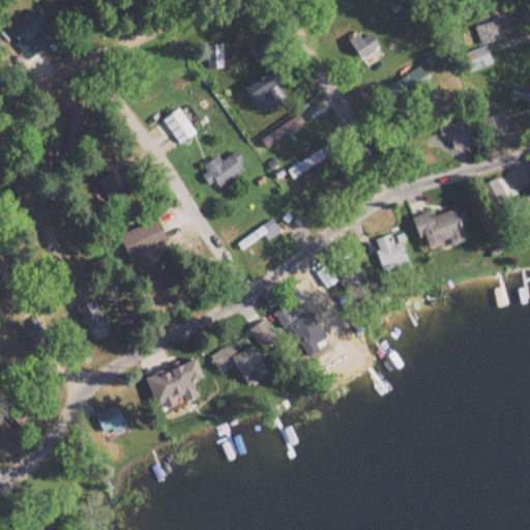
[(472,27),(479,50),(460,56),(463,67),(489,59),(484,46),(499,41),(497,34),(507,31),(503,18),(472,27)]
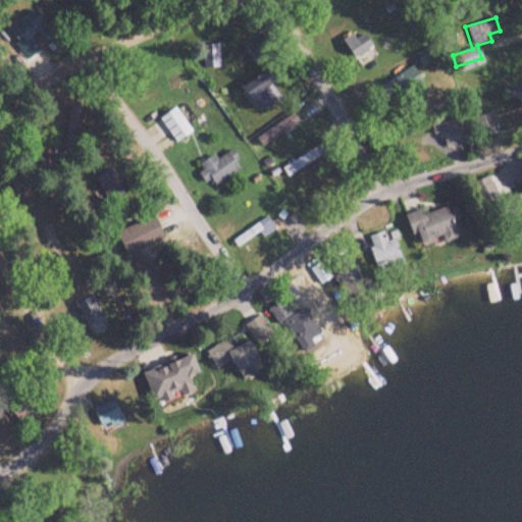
[(253,61),(274,50),(266,34),(245,45),(253,61)]
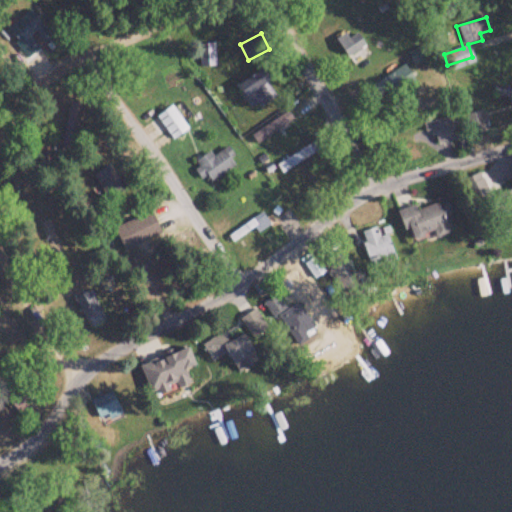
[(273,99),(265,86),(273,80),(265,68),(236,85),(252,112),(273,99)]
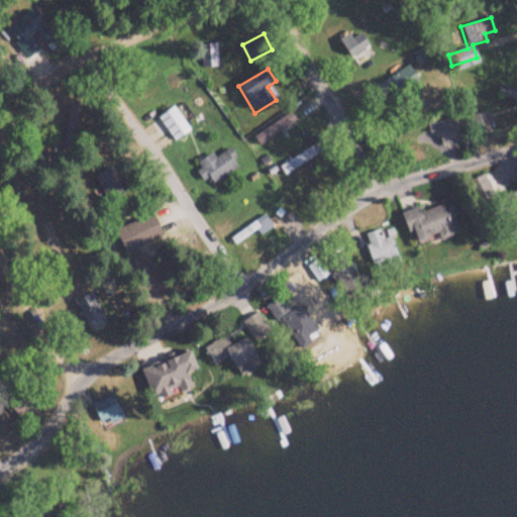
[(189,132),(173,107),(157,117),(173,142),(189,132)]
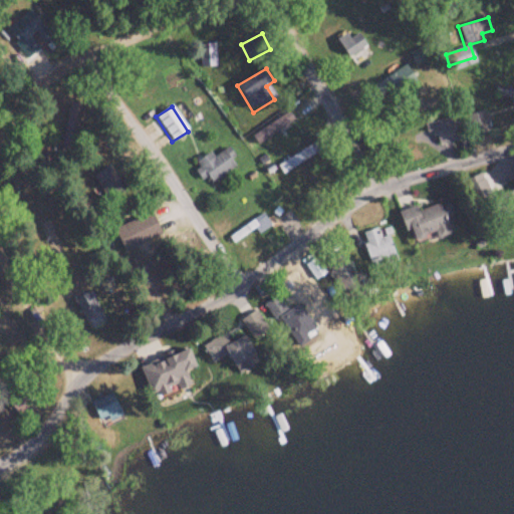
[(294,120),(288,110),(251,137),(258,147),(294,120)]
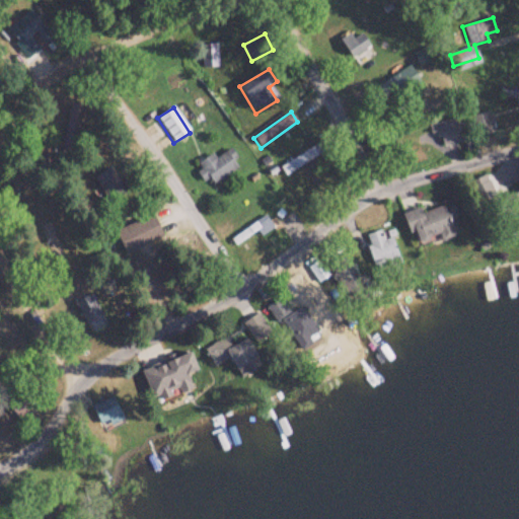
[(494,133),(488,112),(471,117),(477,138),(494,133)]
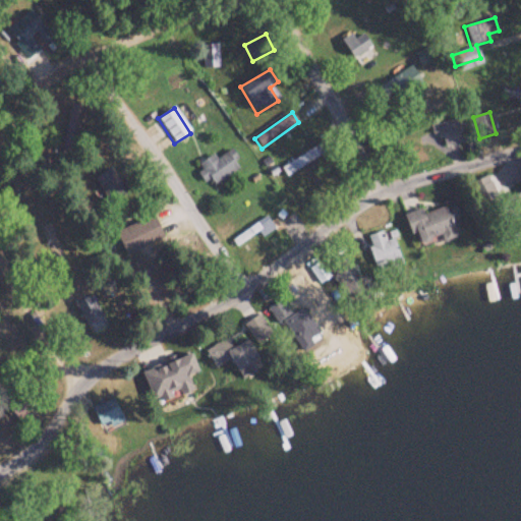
[(473,139),(464,116),(439,126),(447,149),(473,139)]
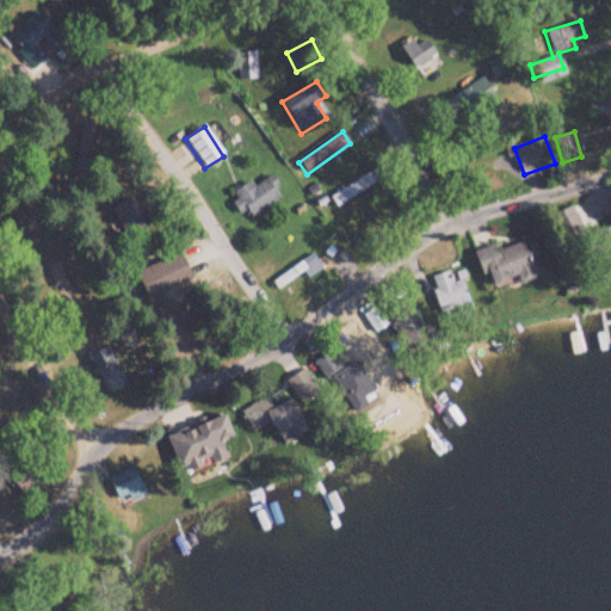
[(328,197),(337,210),(383,179),(375,166),(328,197)]
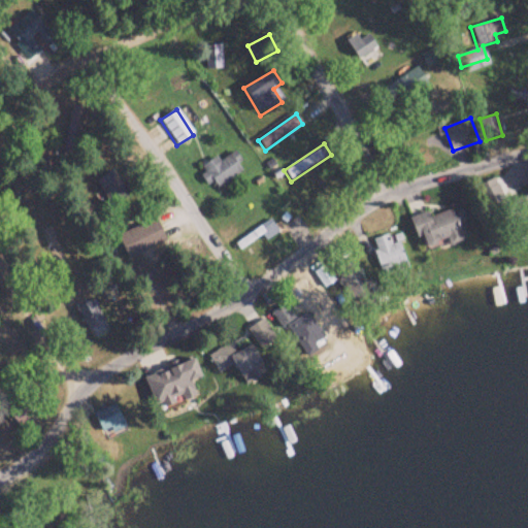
[(203,183),(239,180),(238,159),(201,161),(203,183)]
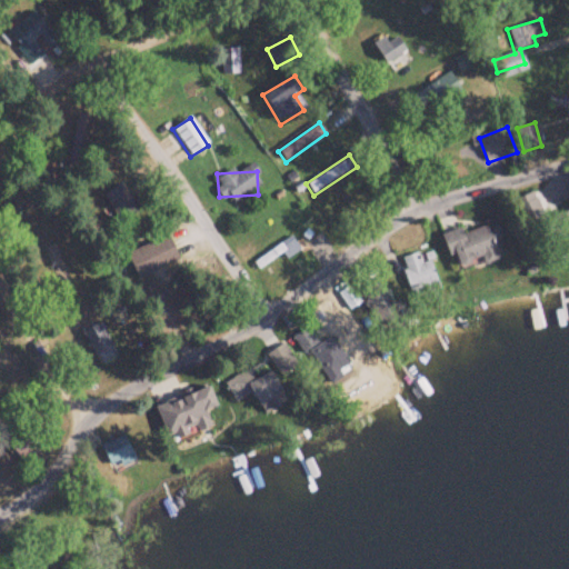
[(503,256),(490,227),(466,238),(461,228),(441,236),(459,275),(503,256)]
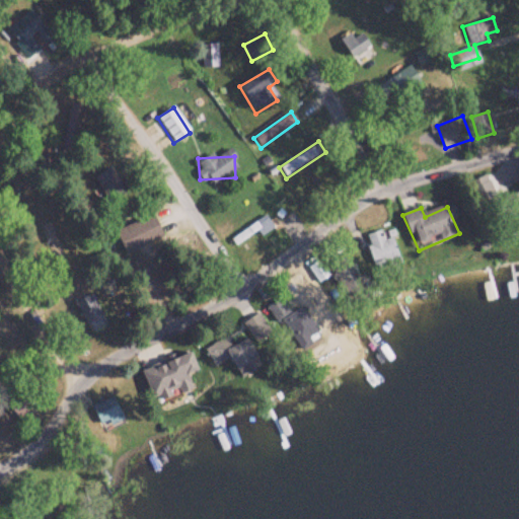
[(126,254),(165,239),(155,214),(116,230),(126,254)]
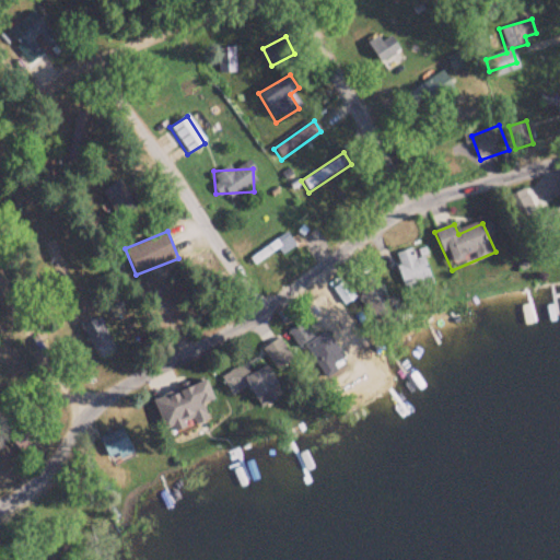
[(277,249),(282,256),(296,246),(287,231),(248,258),(254,266),(277,249)]
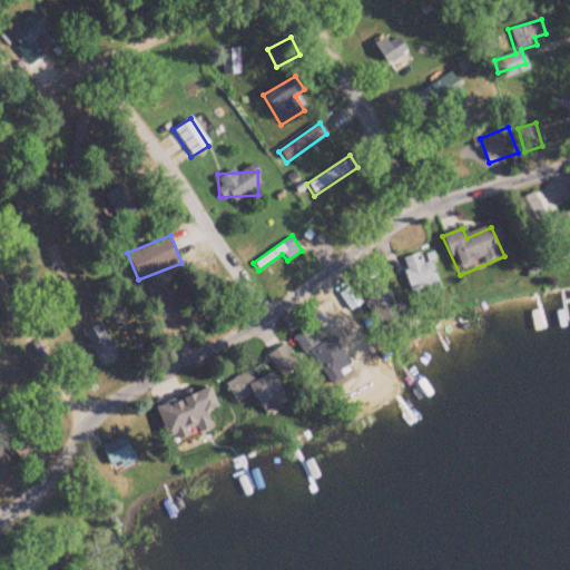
[(401,261),(411,293),(438,285),(428,252),(401,261)]
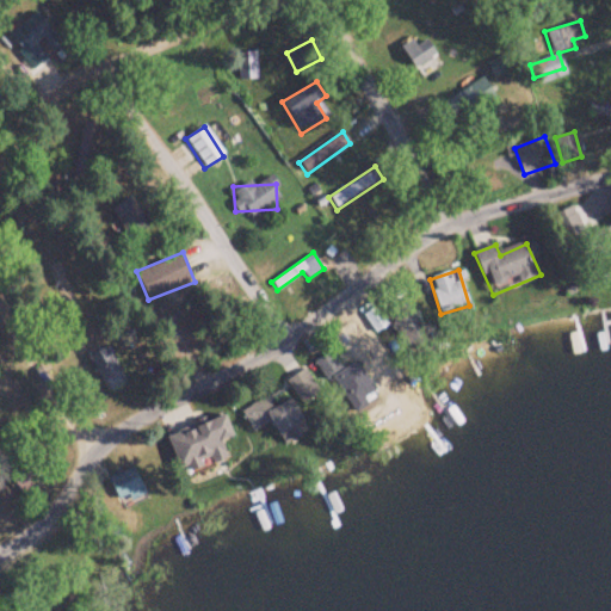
[(387,326),(375,308),(363,316),(375,334),(387,326)]
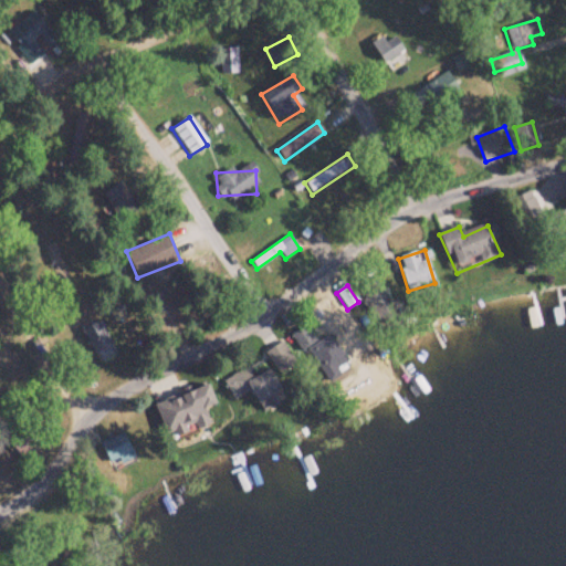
[(317,343),(303,325),(290,336),(303,353),(317,343)]
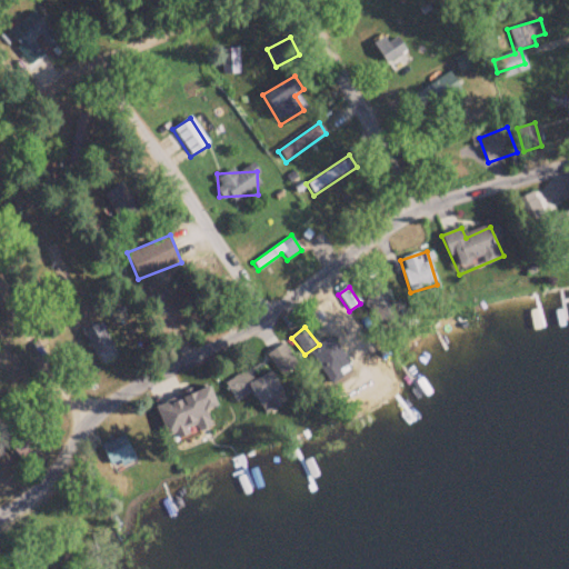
[(101,345),(93,329),(80,336),(88,350),(101,345)]
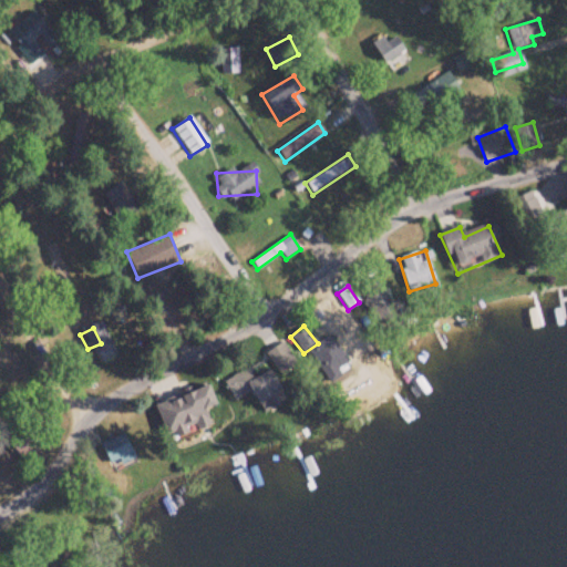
[(279,338),(261,349),(278,375),(296,364),(279,338)]
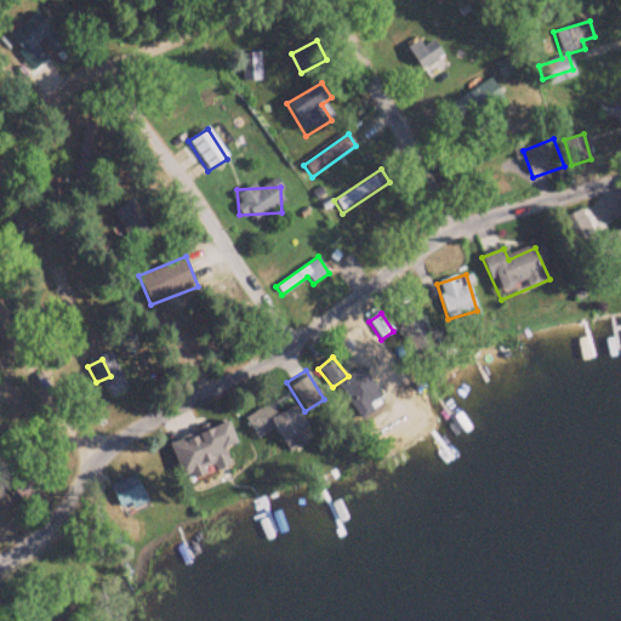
[(284,443),(309,431),(297,405),(272,417),(284,443)]
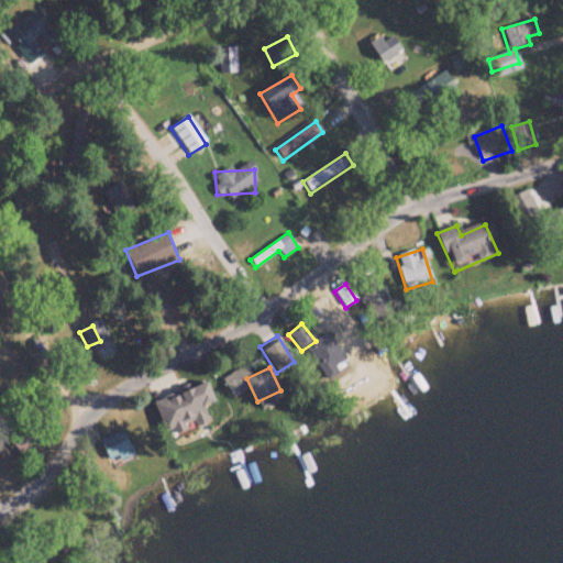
[(155,401),(163,428),(208,416),(206,407),(217,404),(211,386),(155,401)]
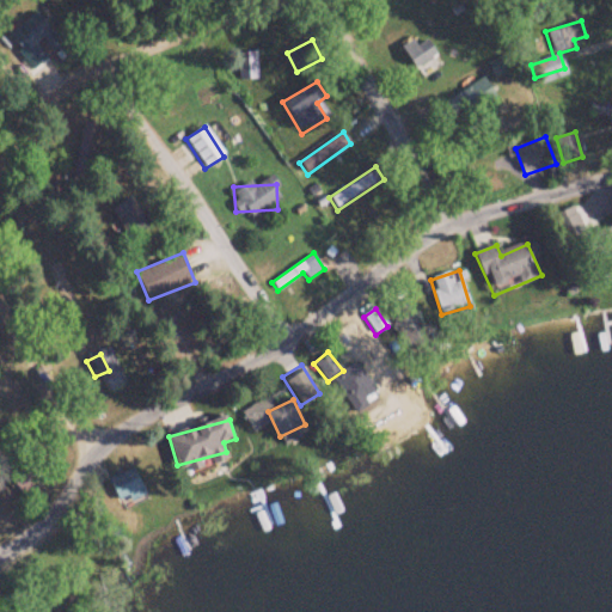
[(141,497),(136,470),(111,473),(116,502),(141,497)]
